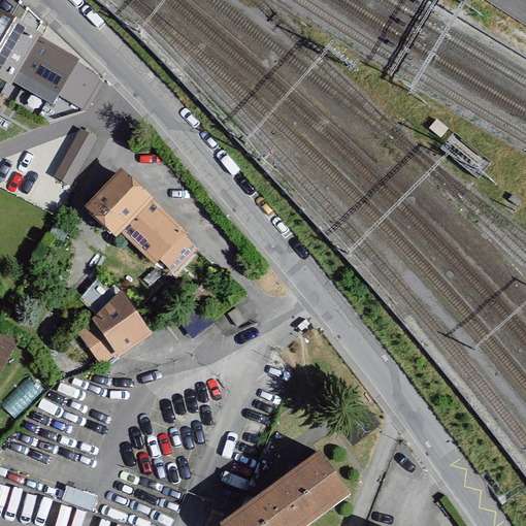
[(79,59),(0,12),(0,74),(52,105),(59,94),(89,111),(106,81),(76,64),(79,59)]
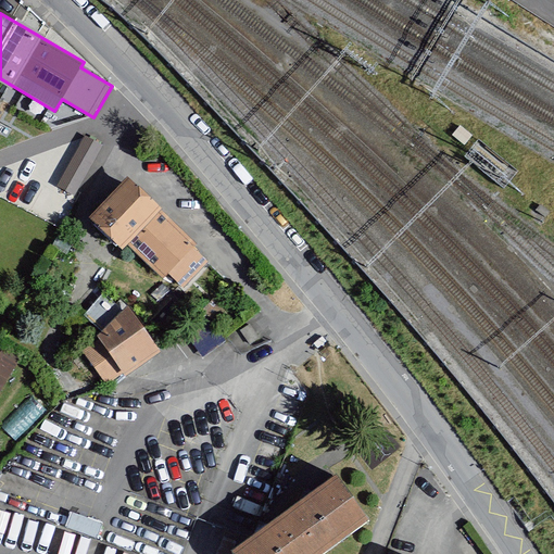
[(108,137),(88,127),(55,187),(75,197),(108,137)]
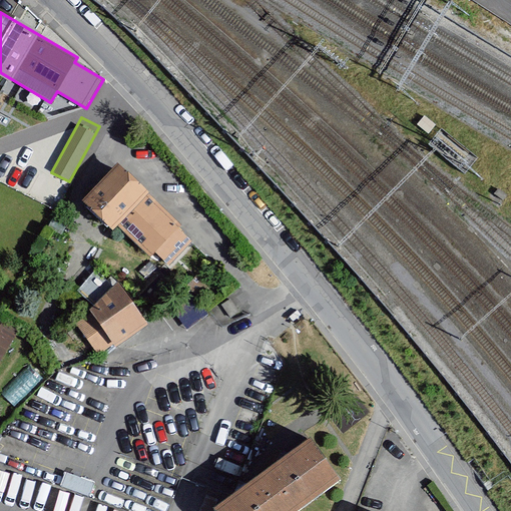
[(182,226),(119,163),(83,200),(114,231),(119,226),(149,256),(156,249),(168,262),(186,243),(175,233),(182,226)]
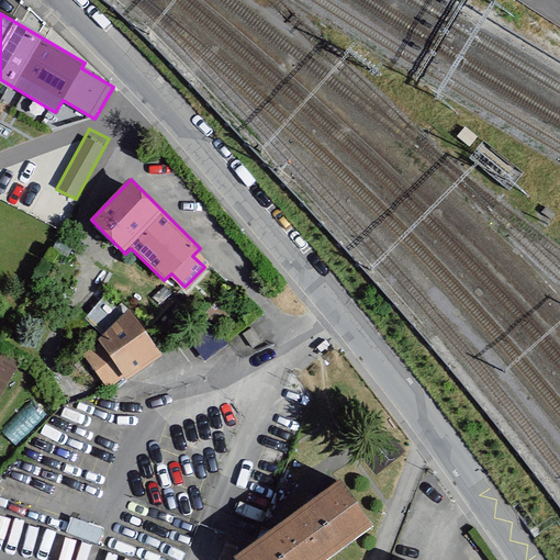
[(165,357),(131,311),(96,336),(130,382),(165,357)]
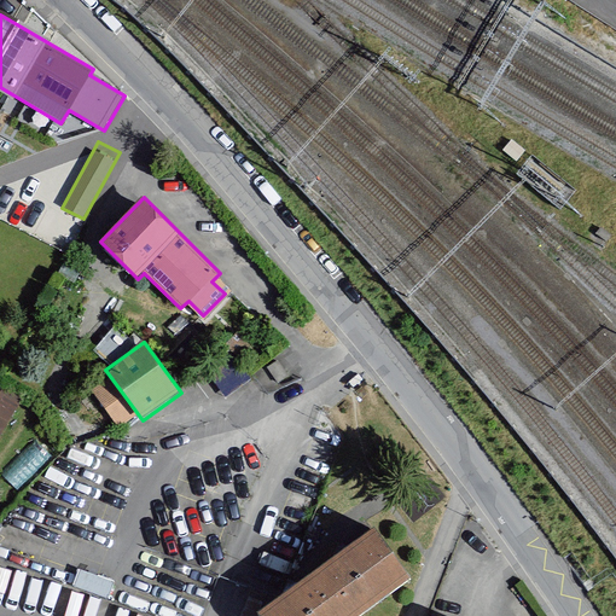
[(355,615),(412,576),(375,522),(254,605),(261,615),(355,615)]
